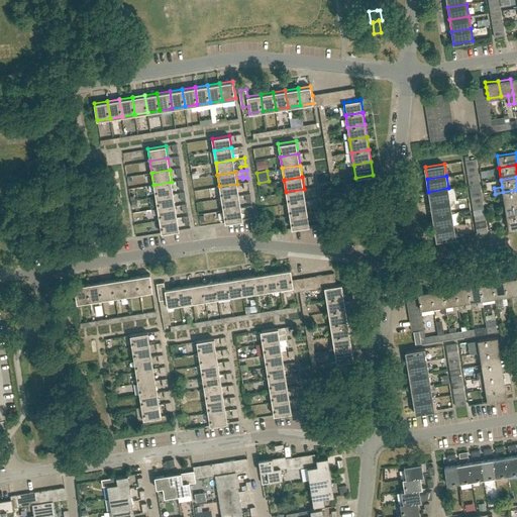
[(156,196),(173,194),(172,182),(153,185),(156,196)]
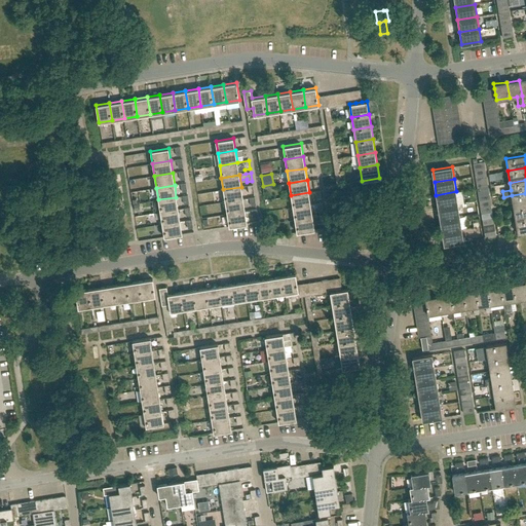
[(225,201),(243,198),(241,187),(223,189),(225,201)]
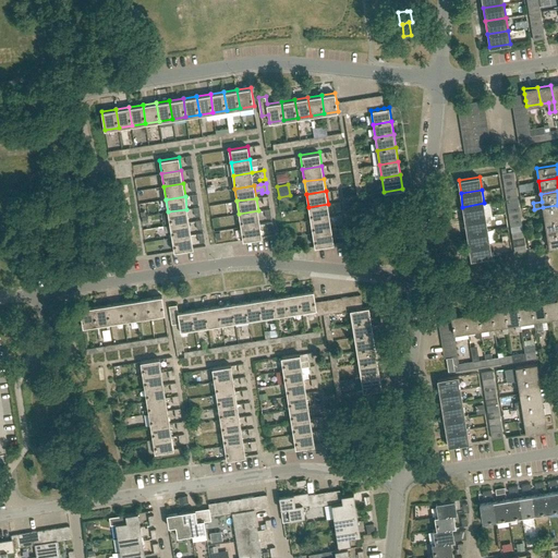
[(464,220),(486,217),(484,203),(462,207),(464,220)]
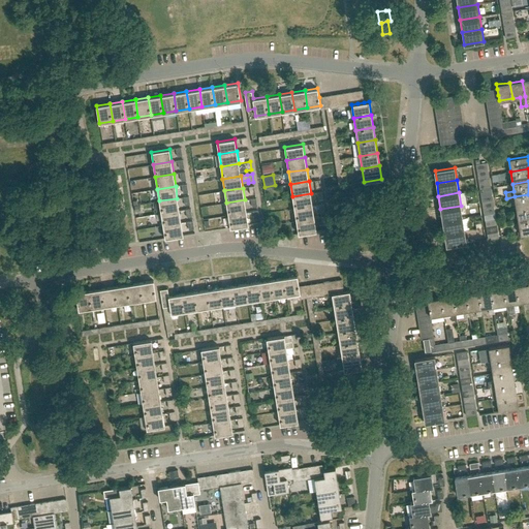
[(312,206),(311,194),(311,193),(292,196),(294,209),(312,206)]
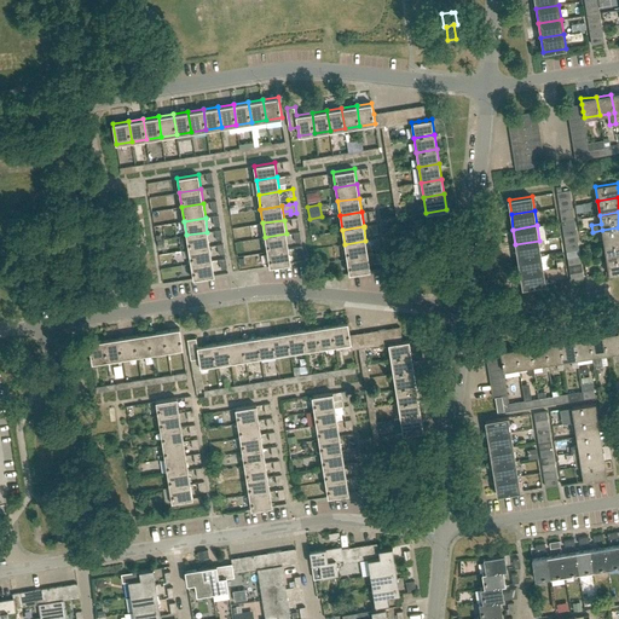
[(605,244),(618,242),(618,227),(602,230),(605,244)]
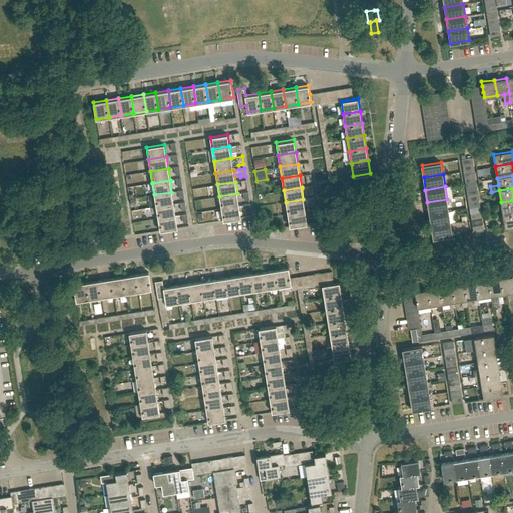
[(156,206),(173,203),(171,192),(154,194),(156,206)]
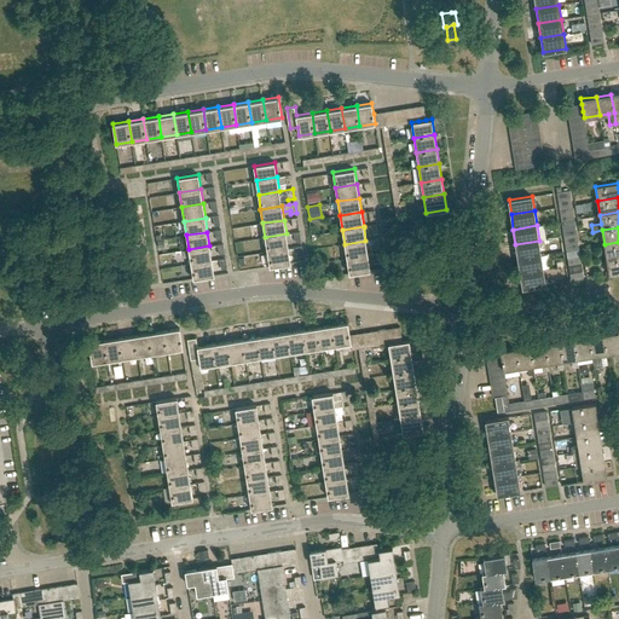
[(267,252),(289,248),(287,233),(265,237),(267,252)]
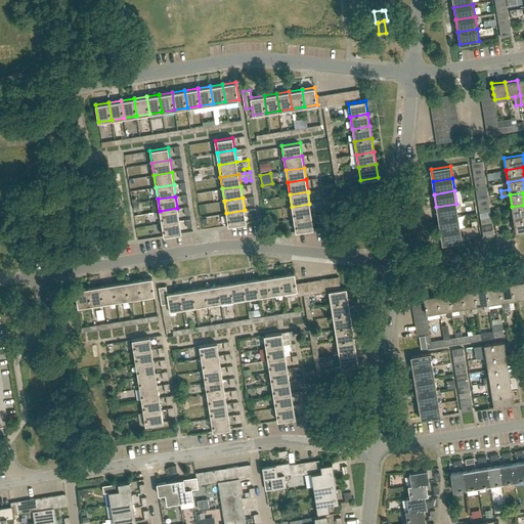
[(294,219),(311,216),(309,204),(292,207),(294,219)]
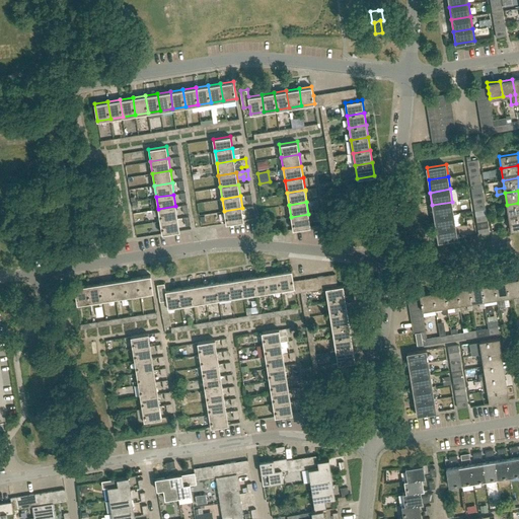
[(434,217),(454,214),(452,202),(432,205),(434,217)]
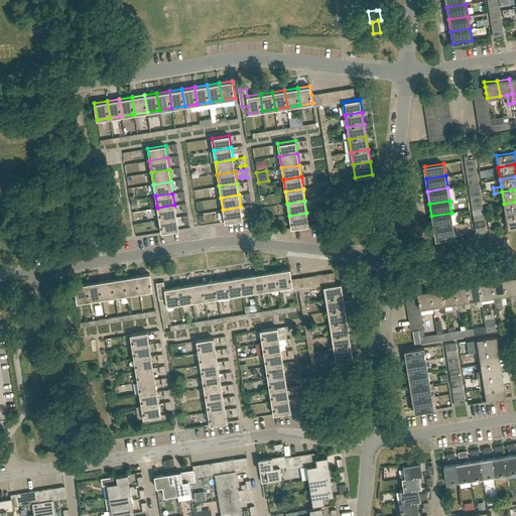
[(506,217),(515,214),(515,202),(504,204),(506,217)]
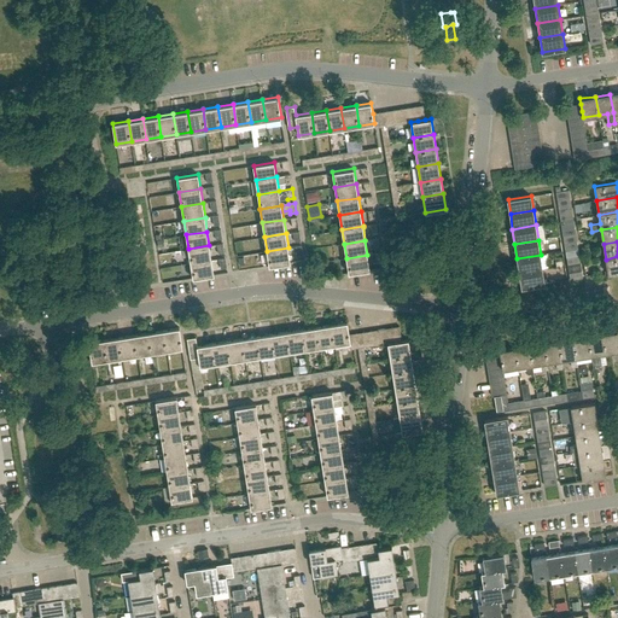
[(191,263),(211,260),(209,245),(188,249),(191,263)]
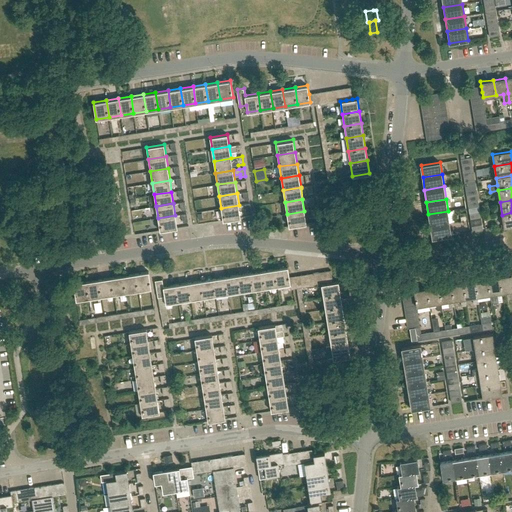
[(239,205),(221,208),(223,220),(240,217),(239,205)]
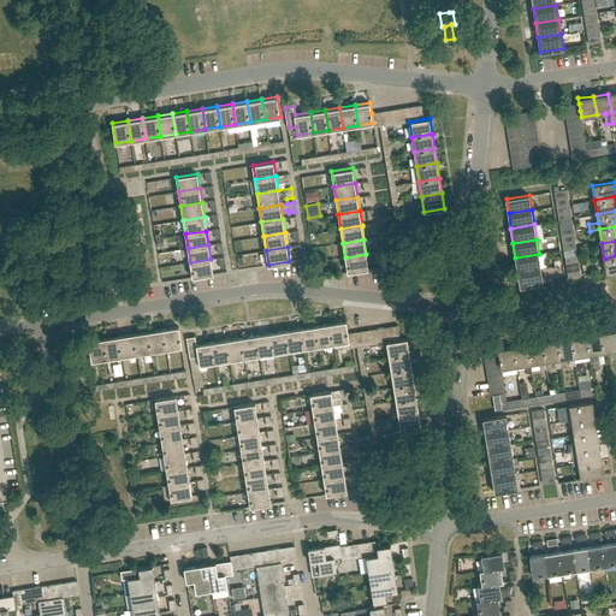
[(366,254),(345,258),(348,272),(368,268),(366,254)]
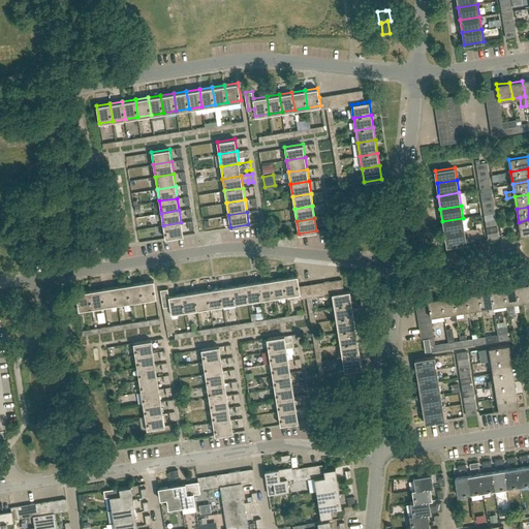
[(444,234),(464,230),(463,218),(442,221),(444,234)]
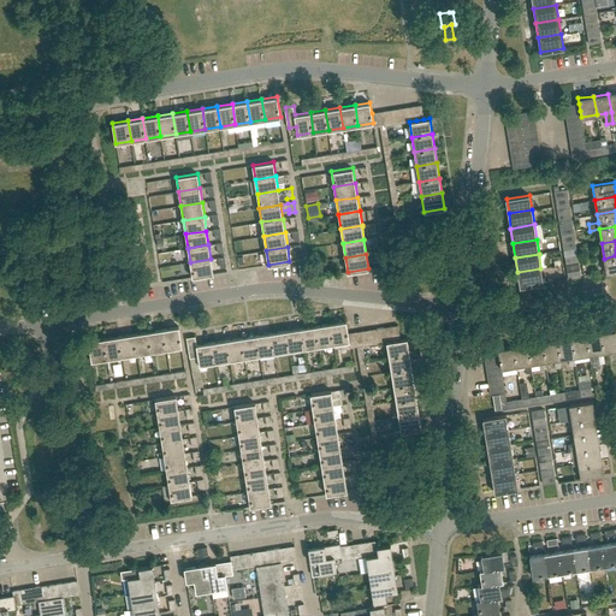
[(615,255),(604,259),(606,272),(606,273),(615,271),(615,255)]
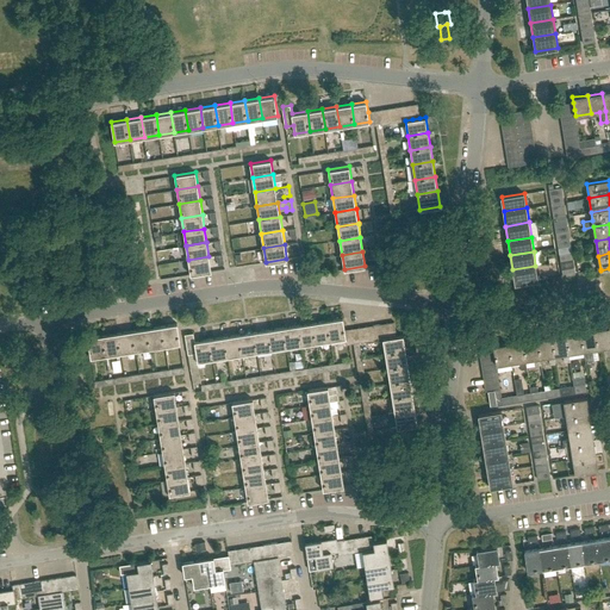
[(209,256),(188,260),(191,274),(211,272),(209,256)]
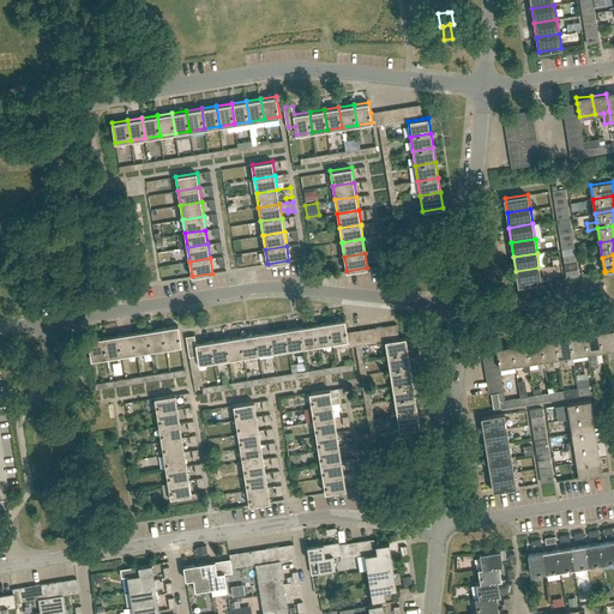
[(541,282),(539,268),(516,271),(518,286),(541,282)]
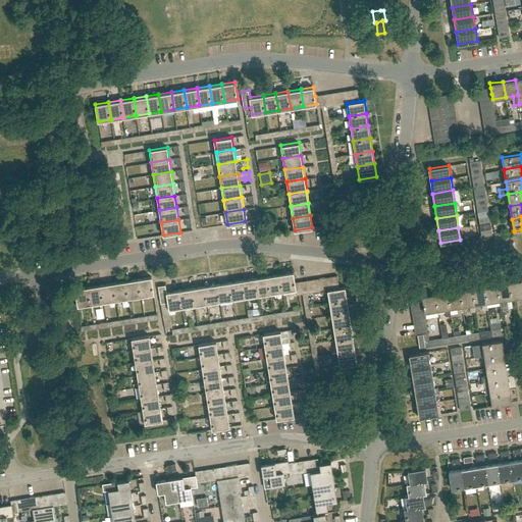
[(296,290),(295,282),(293,272),(280,274),(282,292),(296,290)]
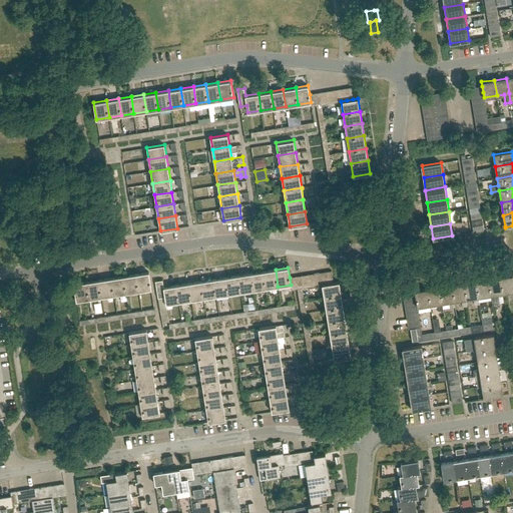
[(266,289),(278,287),(276,270),(263,272),(266,289)]
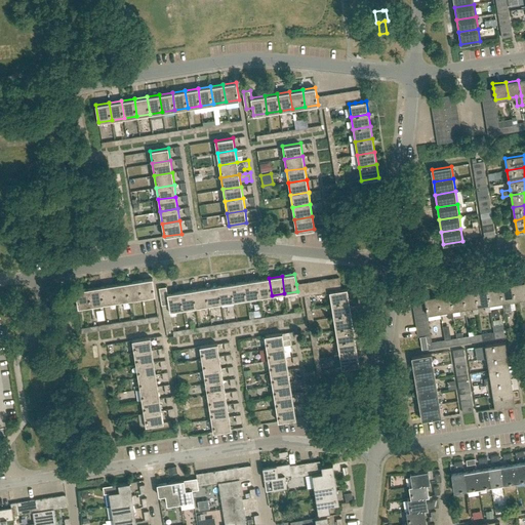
[(334,290),(340,289),(339,277),(332,278),(334,290)]
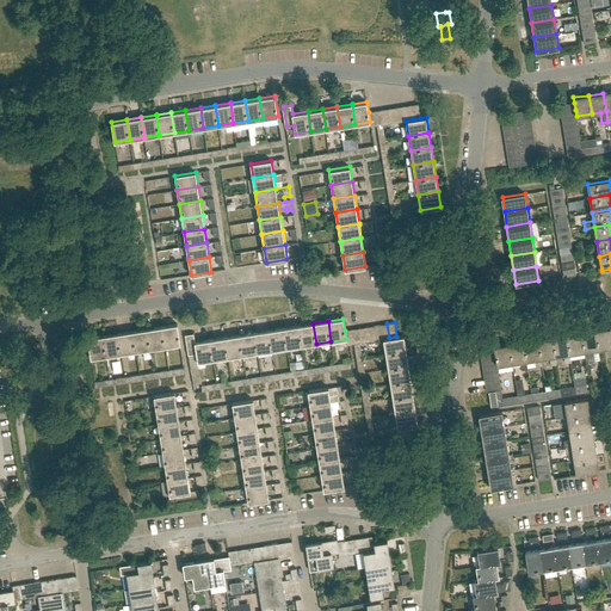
[(162,326),(165,346),(180,344),(177,323),(162,326)]
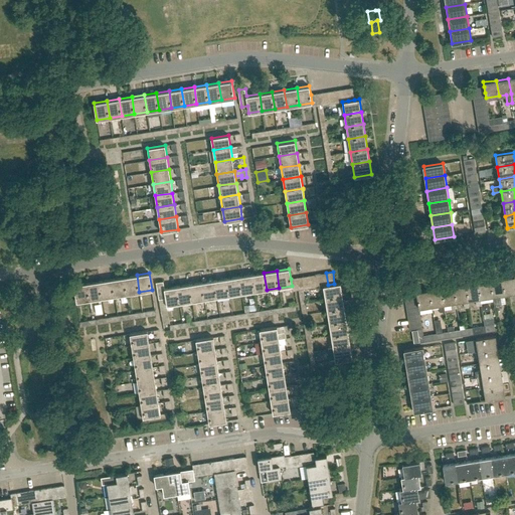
[(254,292),(267,290),(264,273),(251,275),(254,292)]
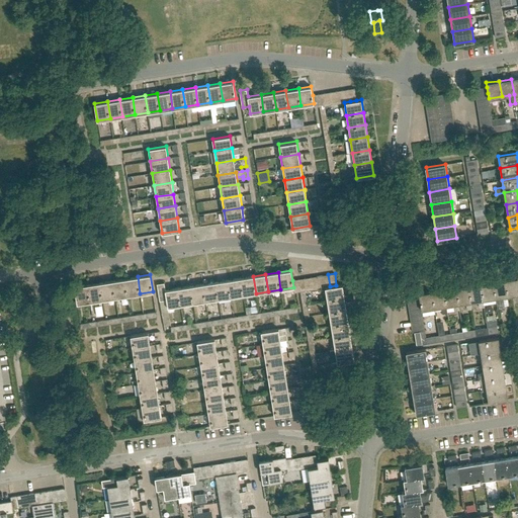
[(127,295),(140,293),(138,276),(124,278),(127,295)]
